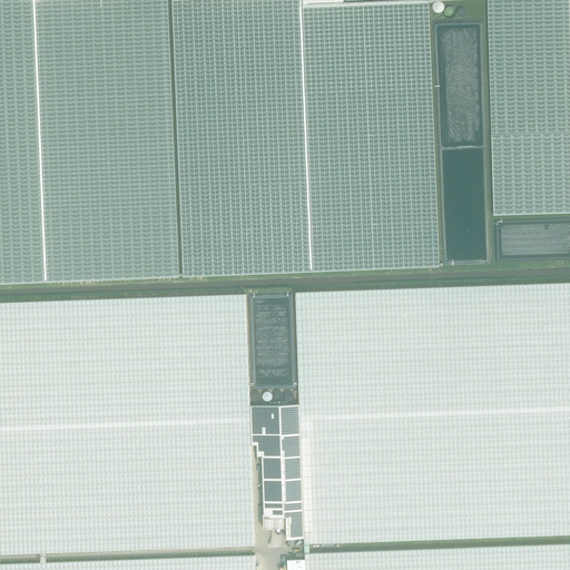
[(0,0),(0,283),(178,276),(167,0),(172,0),(183,276),(439,266),(429,5),(429,2),(432,2),(435,1),(455,0),(399,0),(343,2),(343,0),(0,0)]
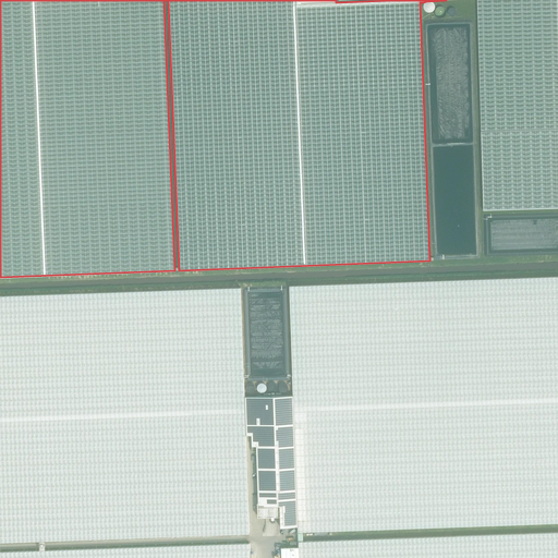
[(557,0),(476,0),(481,131),(483,210),(557,208),(557,0)]
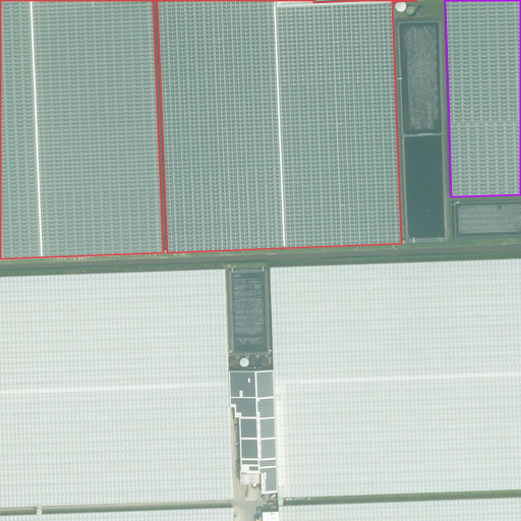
[(405,8),(406,6),(405,5),(405,4),(404,3),(403,2),(402,1),(400,1),(399,1),(398,2),(397,2),(396,3),(395,5),(395,6),(395,8),(397,10),(398,11),(399,12),(400,12),(402,11),(404,10),(405,9),(405,8)]
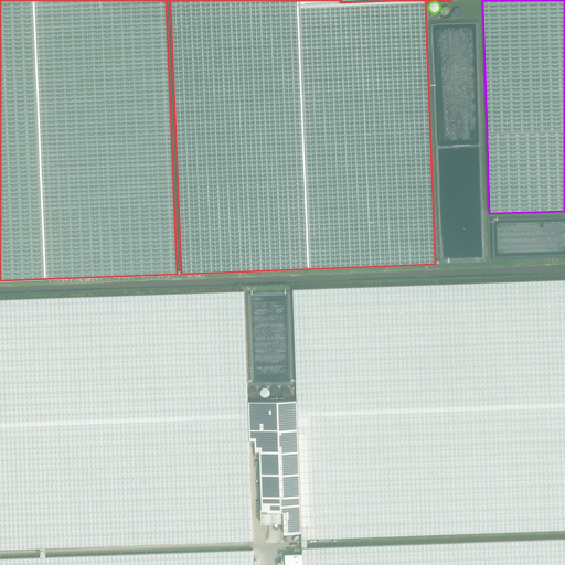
[(452,13),(452,12),(451,10),(450,9),(449,8),(447,7),(446,7),(445,7),(443,8),(443,9),(441,10),(441,11),(441,12),(441,14),(443,17),(444,18),(446,18),(447,18),(448,18),(449,18),(450,17),(451,16),(451,14),(452,13)]
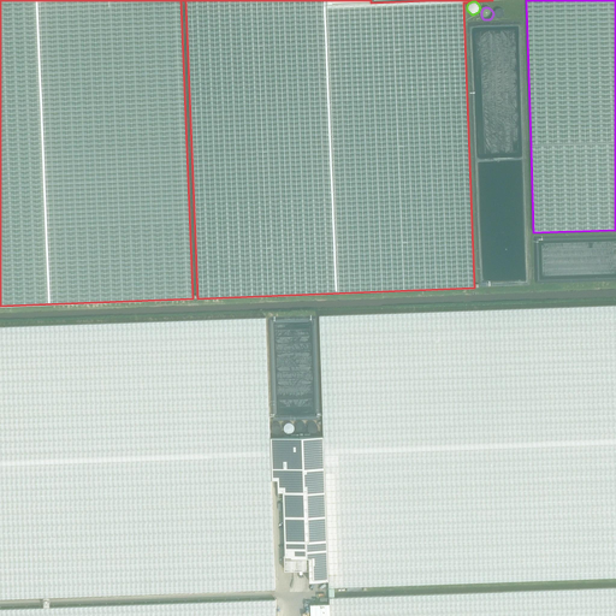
[(0,598),(276,588),(271,480),(277,480),(278,492),(283,492),(285,558),(308,558),(309,581),(329,581),(329,587),(615,576),(615,306),(319,315),(324,437),(270,438),(266,318),(0,326),(0,598)]
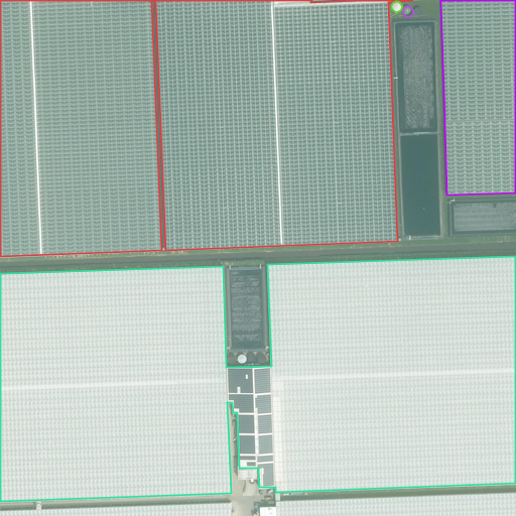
[(0,515),(515,515),(515,492),(284,500),(284,492),(275,492),(276,506),(260,506),(260,515),(231,515),(231,502),(0,510),(0,515)]
